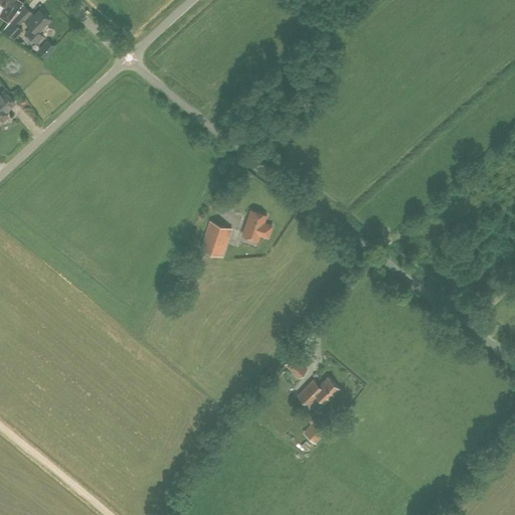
[(3,0),(1,3),(5,6),(0,14),(0,15),(9,21),(23,3),(17,0),(3,0)]
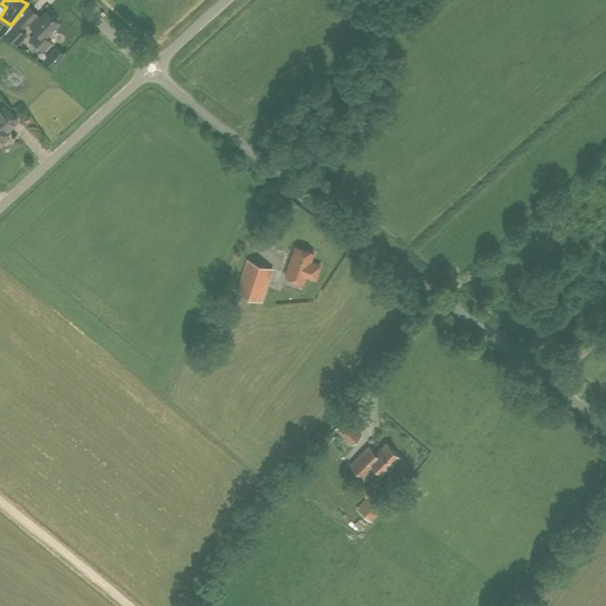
[(27,34),(23,30),(38,13),(28,7),(5,34),(18,46),(27,34)]
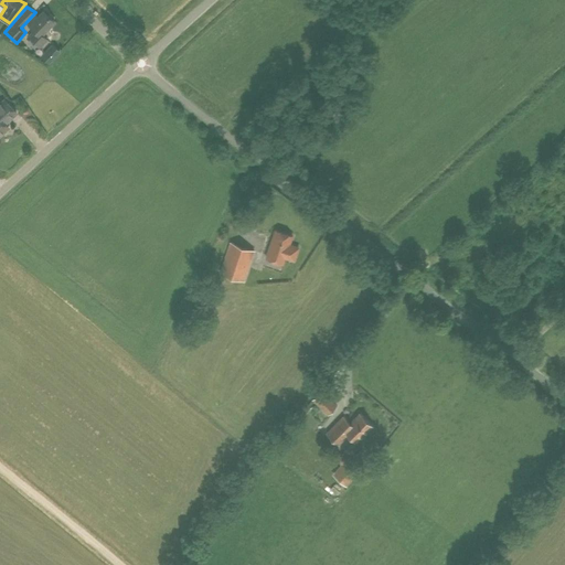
[(42,34),(54,21),(44,10),(39,17),(36,14),(28,23),(35,30),(29,36),(40,48),(48,40),(42,34)]
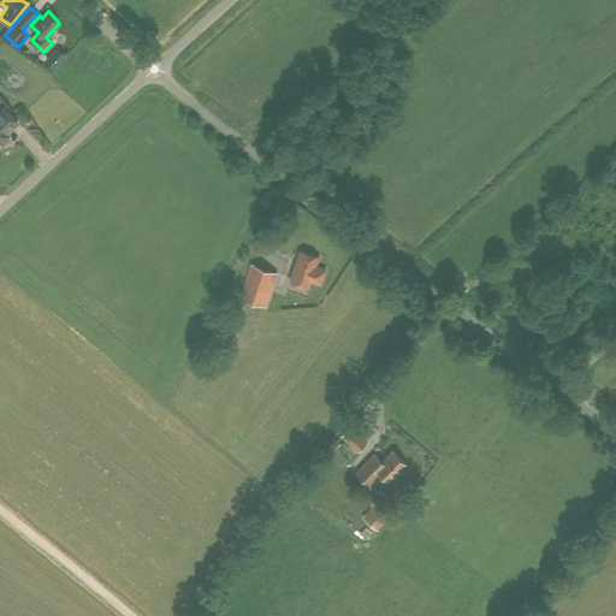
[(54,70),(58,66),(67,57),(58,47),(48,58),(45,61),(54,70)]
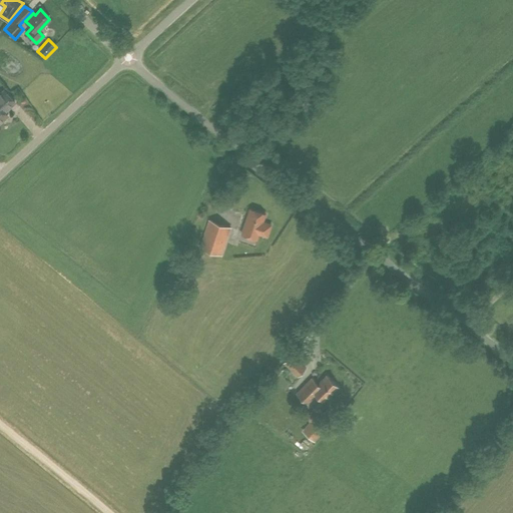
[(0,122),(8,115),(5,111),(15,102),(5,90),(0,94),(0,122)]
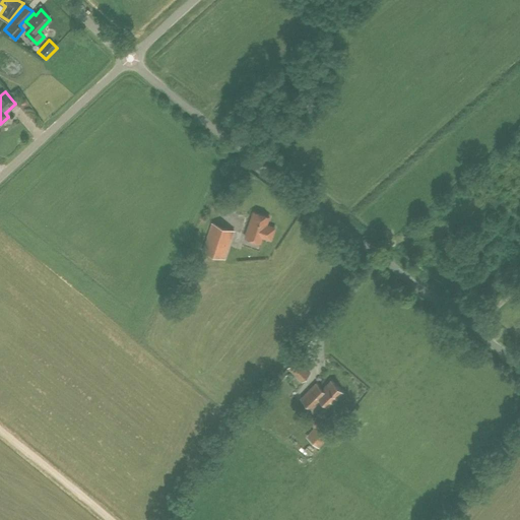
[(269,216),(254,211),(245,237),(260,242),(262,237),(271,240),(275,228),(266,224),(269,216)]
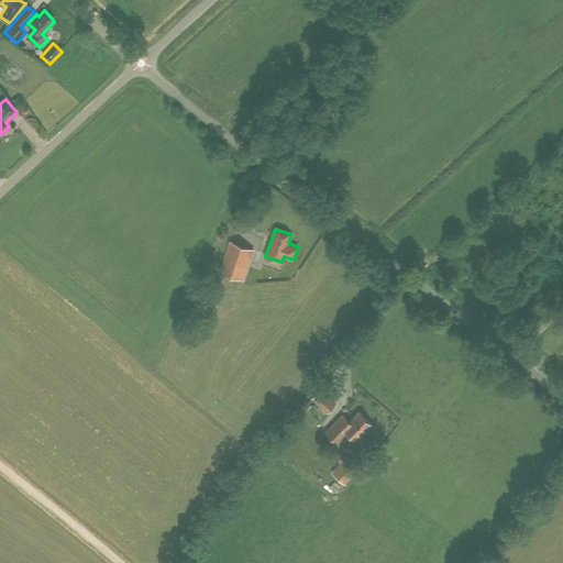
[(230,242),(220,272),(244,279),(254,250),(230,242)]
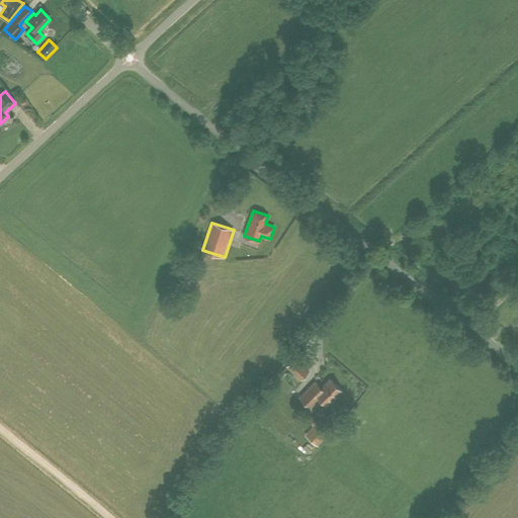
[(295,358),(287,366),(301,379),(309,371),(295,358)]
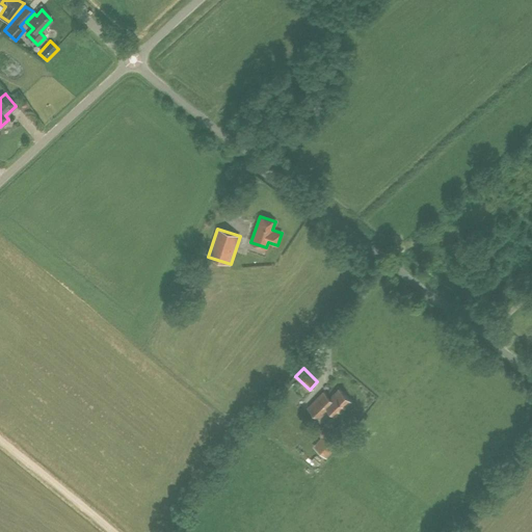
[(336,416),(350,400),(339,390),(330,398),(324,392),(309,408),(319,418),(327,407),(336,416)]
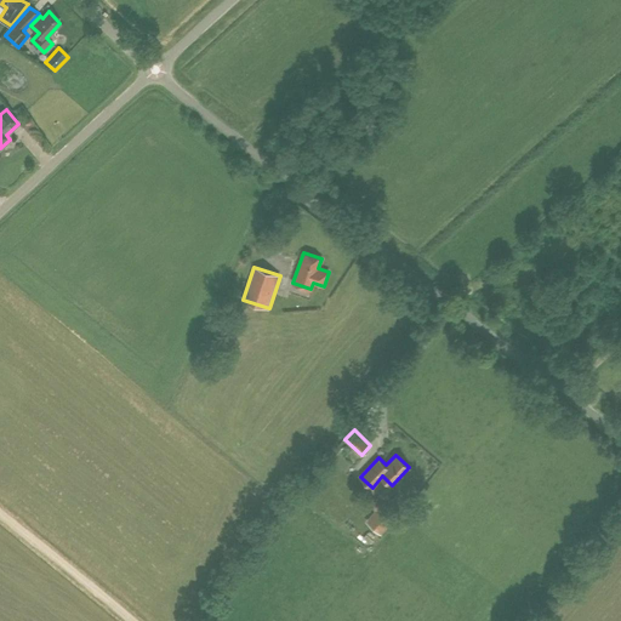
[(396,513),(386,505),(370,524),(380,533),(396,513)]
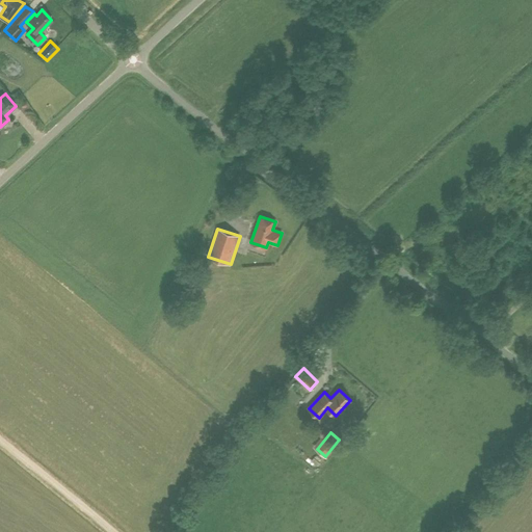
All buildings are outlined.
